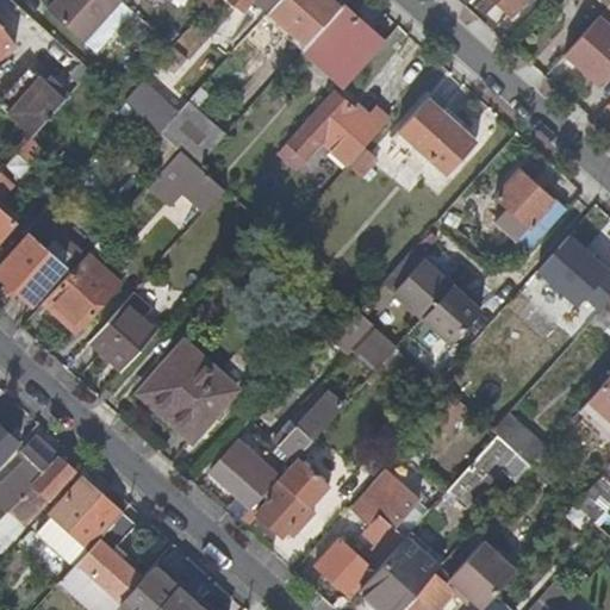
[(82,44),(120,0),(54,0),(45,11),(82,44)]
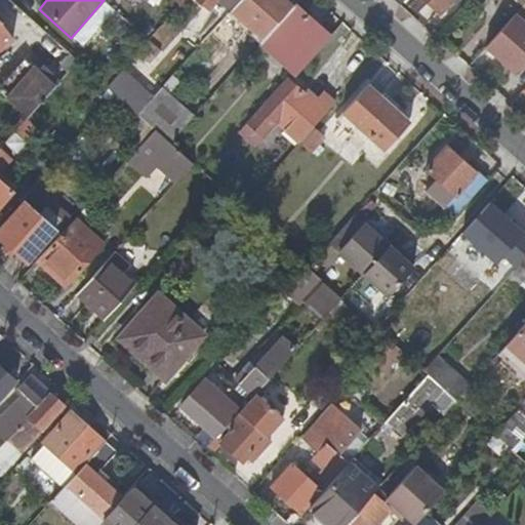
[(205,0),(211,6),(207,10),(205,8),(194,22),(208,35),(231,10),(240,0),(205,0)]
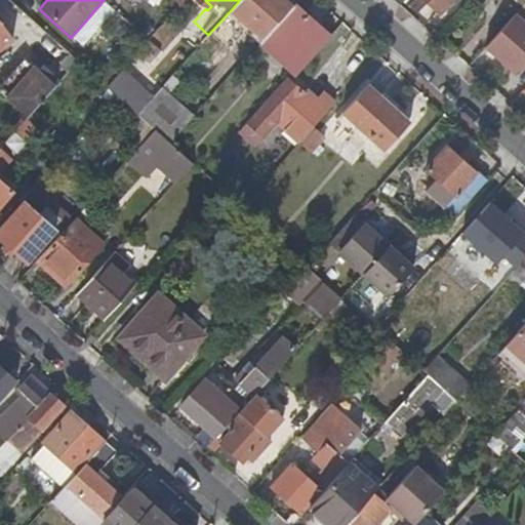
[(240,0),(231,10),(263,40),(294,5),(289,0),(240,0)]
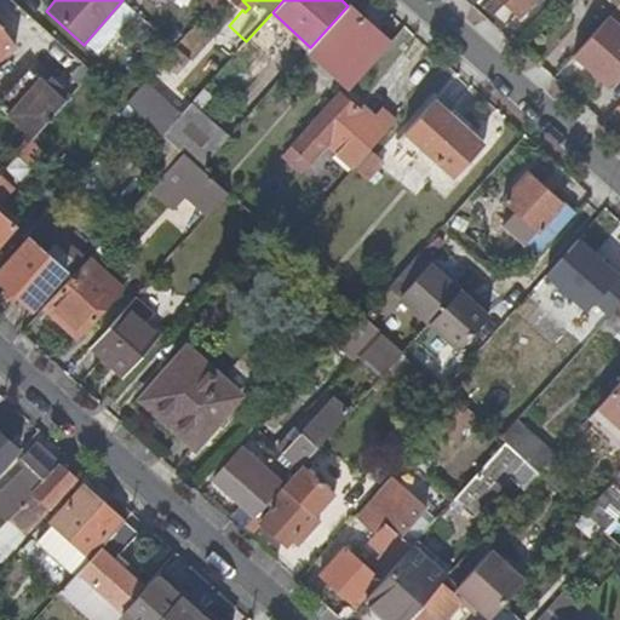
[(504,0),(521,15),(534,0),(535,0),(539,4),(541,0),(504,0)]
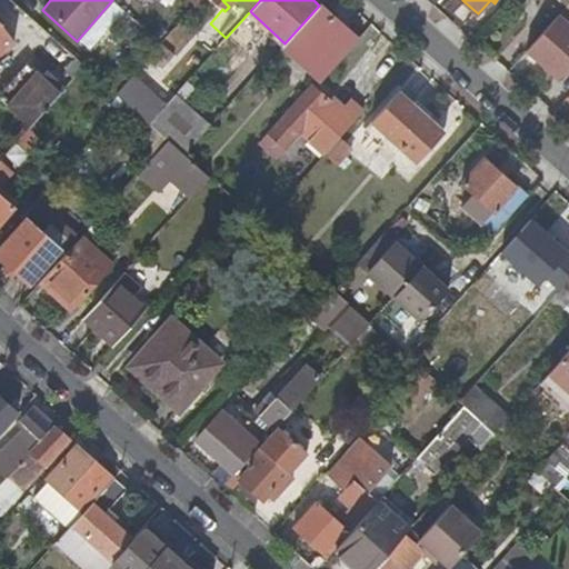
[(282,46),(322,81),(358,40),(319,6),(285,43),(282,46)]
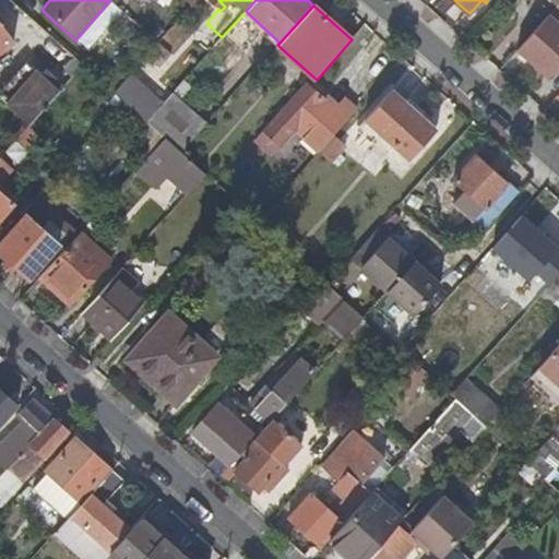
[(558,26),(547,16),(518,49),(551,79),(558,70),(558,26)]
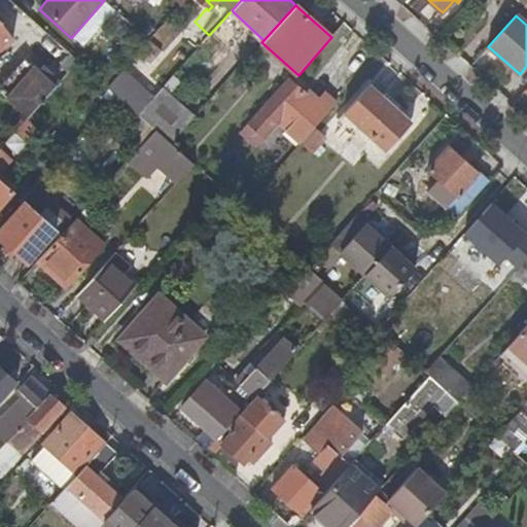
[(0,19),(0,47),(13,38),(0,19)]
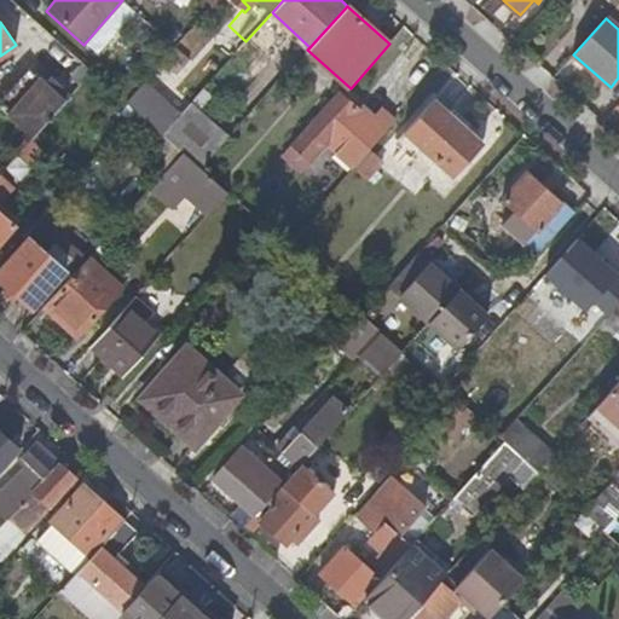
[(80,64),(68,77),(75,85),(88,71),(80,64)]
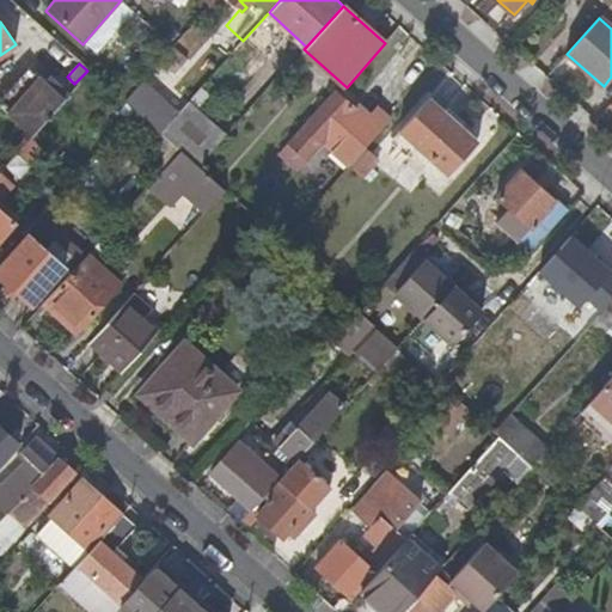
[(30,67),(0,99),(0,105),(32,135),(69,95),(55,80),(49,86),(30,67)]
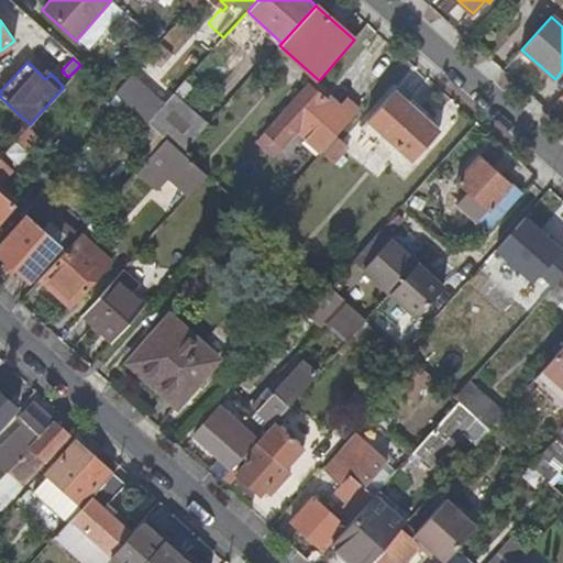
[(164,103),(131,74),(114,91),(124,101),(148,122),(164,103)]
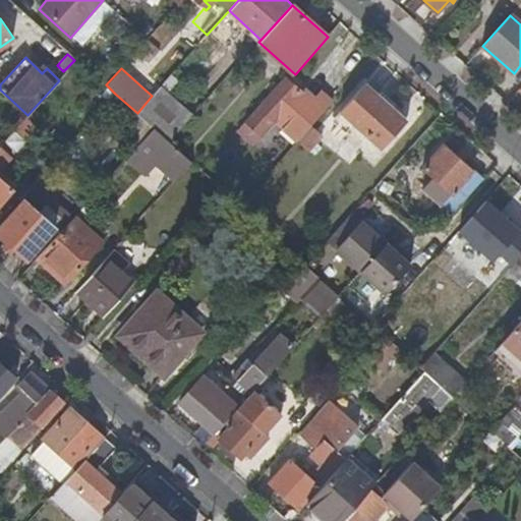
[(294,141),(295,142),(308,128),(330,104),(320,95),(312,103),(286,79),(283,79),(244,122),(261,137),(289,107),(297,114),(282,130),(294,141)]
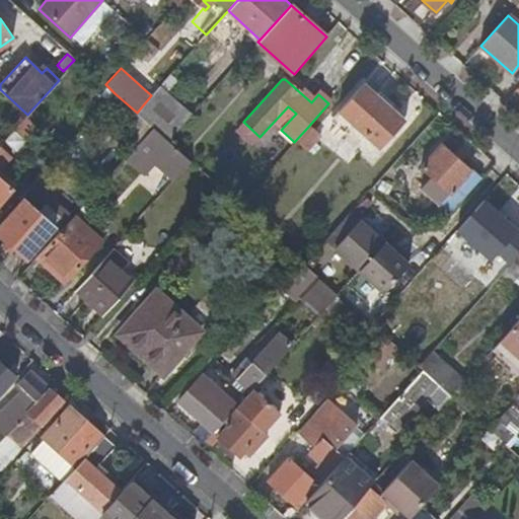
[(365,83),(341,109),(381,147),(405,120),(392,108),(376,93),(365,83)]
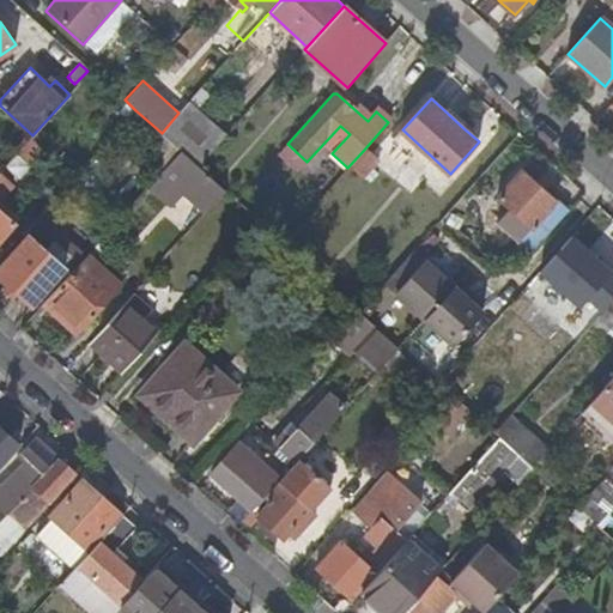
[(226,135),(189,102),(178,113),(162,133),(181,150),(199,167),(226,135)]
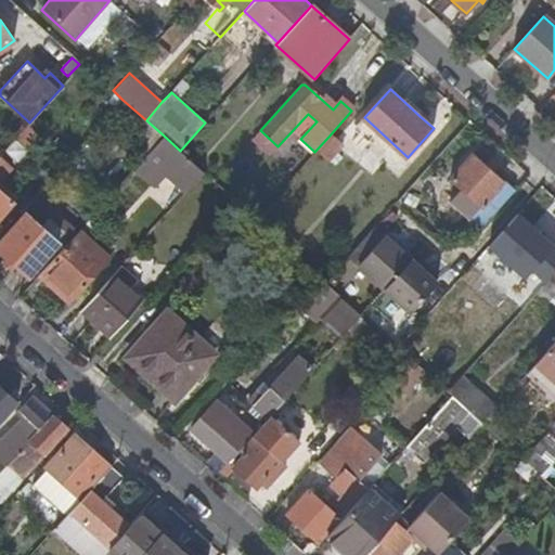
[(407,95),(402,100),(420,116),(424,112),(407,95)]
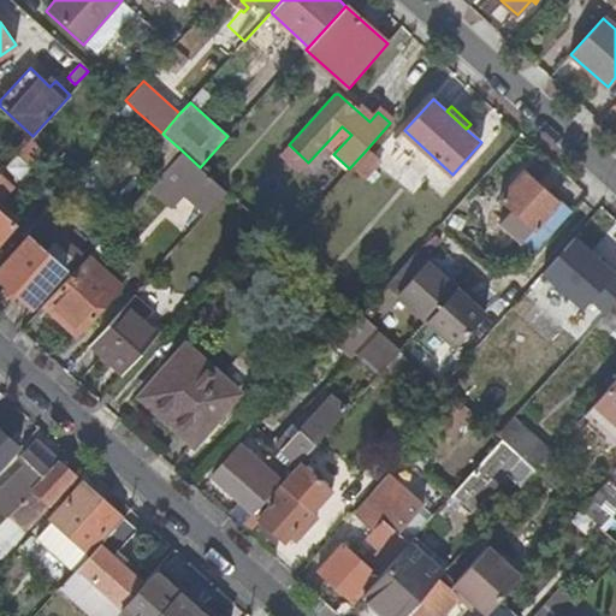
[(300,172),(308,163),(289,144),(280,154),(300,172)]
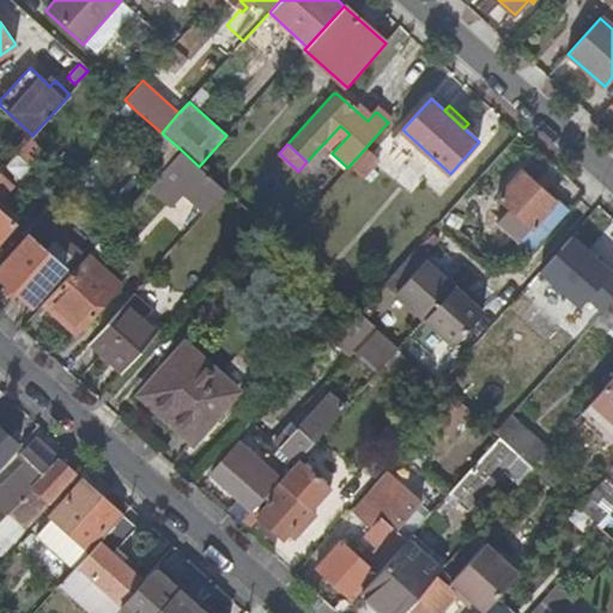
[(186,190),(207,211),(226,190),(199,167),(181,150),(150,184),(171,205),(186,190)]
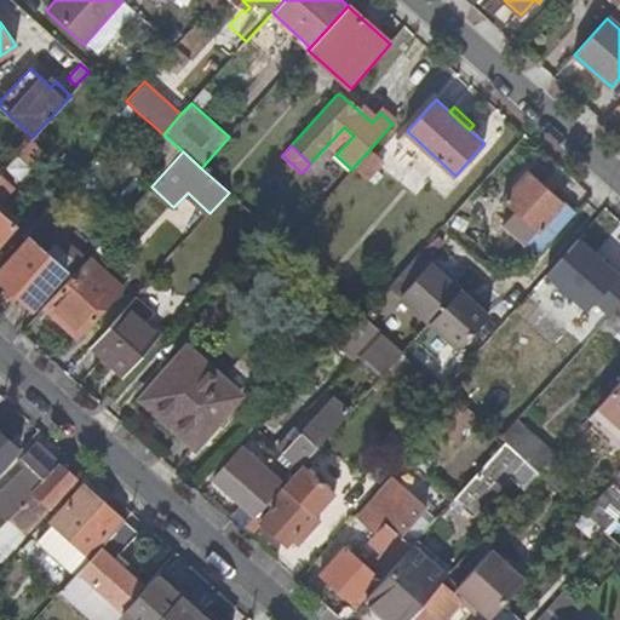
[(382,165),(367,153),(351,170),(365,183),(382,165)]
